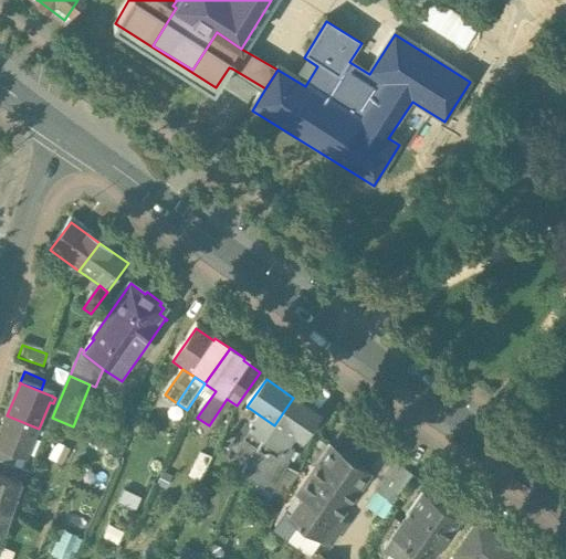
[(205,383),(187,410),(197,418),(216,391),(205,383)]
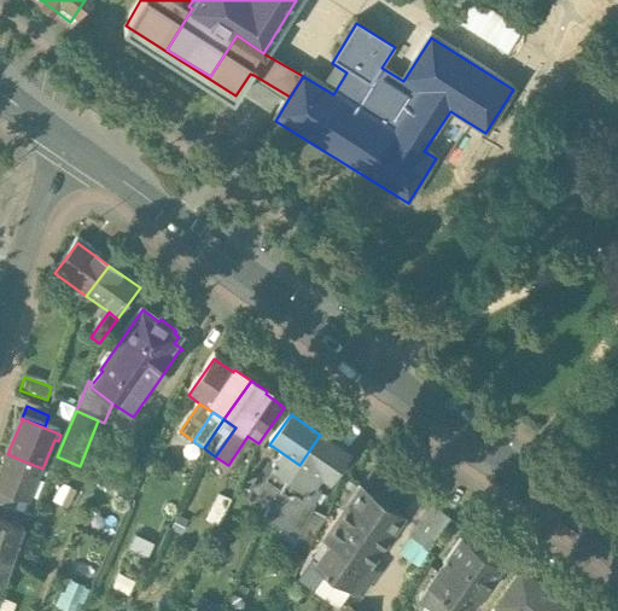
[(350,455),(320,435),(299,465),(327,486),(330,487),(350,455)]
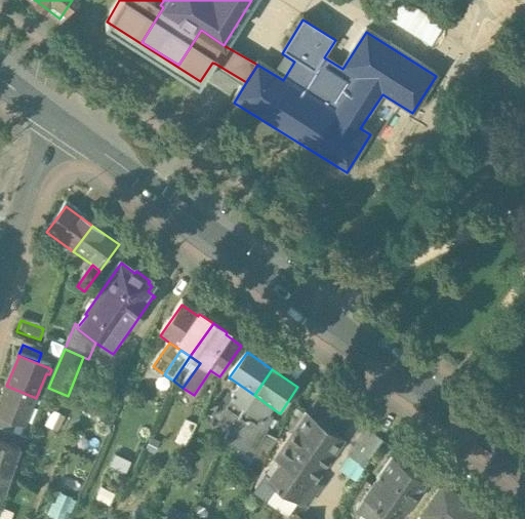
[(36,398),(6,386),(0,401),(0,417),(15,425),(23,428),(24,429),(25,427),(24,427),(36,398)]
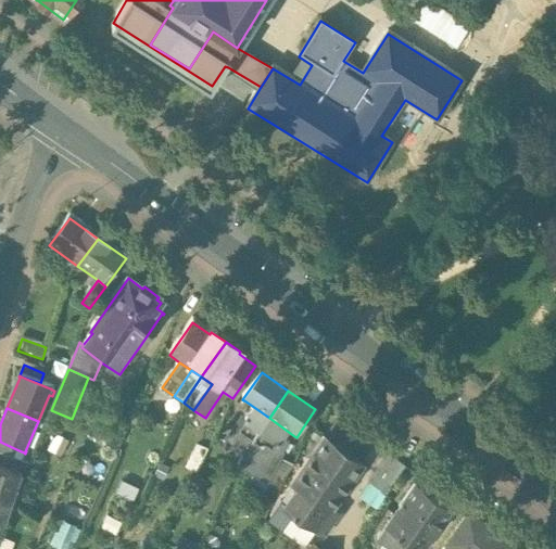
[(255,408),(247,420),(245,419),(244,421),(245,421),(245,422),(243,421),(235,434),(244,439),(240,446),(247,450),(251,444),(269,418),(255,408)]
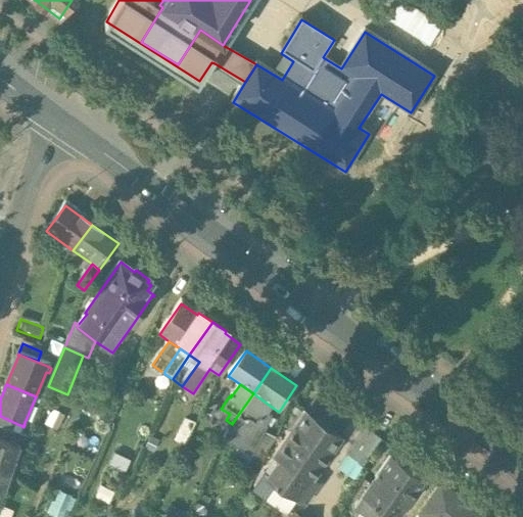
[(67,394),(48,386),(43,400),(61,407),(67,394)]
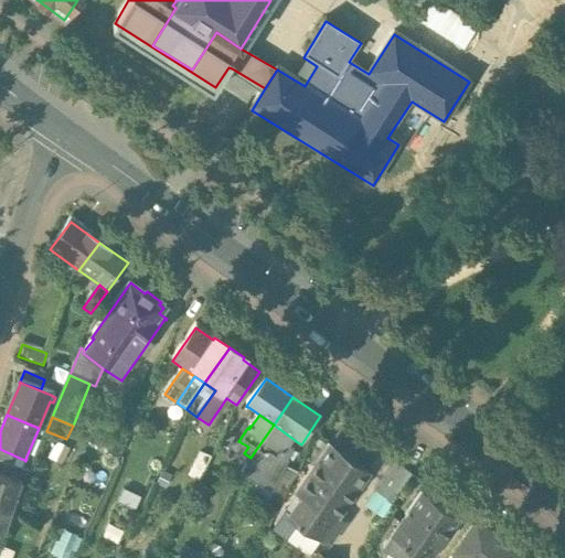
[(299,443),(274,425),(255,451),(242,479),(270,494),(285,469),(299,443)]
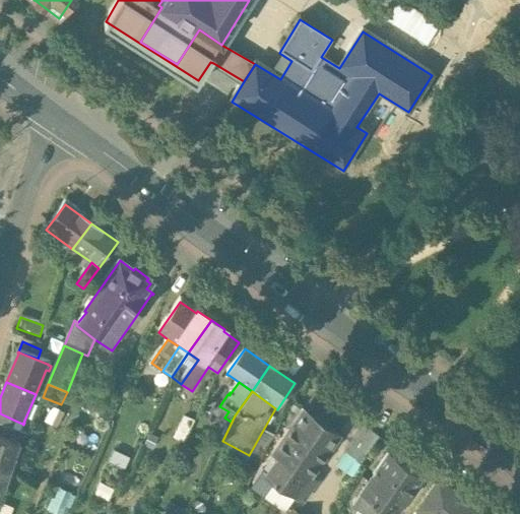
[(15,421),(0,413),(0,427),(11,432),(15,421)]
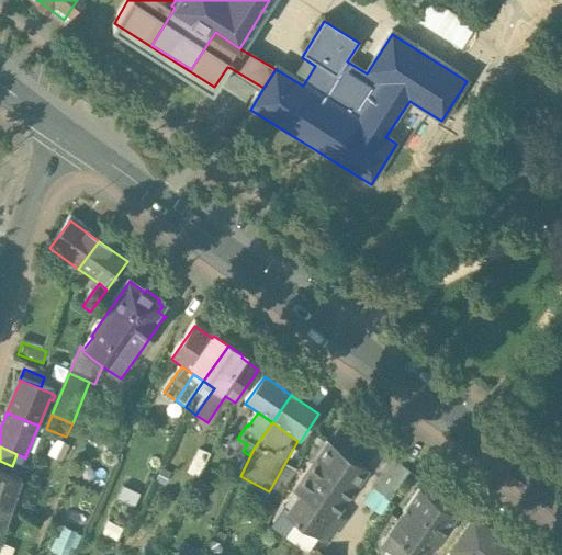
[(328,448),(295,494),(301,498),(288,516),(295,521),(293,523),(298,525),(299,523),(326,543),(340,523),(334,518),(366,474),(353,465),(355,464),(355,462),(353,459),(352,457),(348,454),(347,453),(345,453),(344,453),(341,454),(340,455),(328,448)]
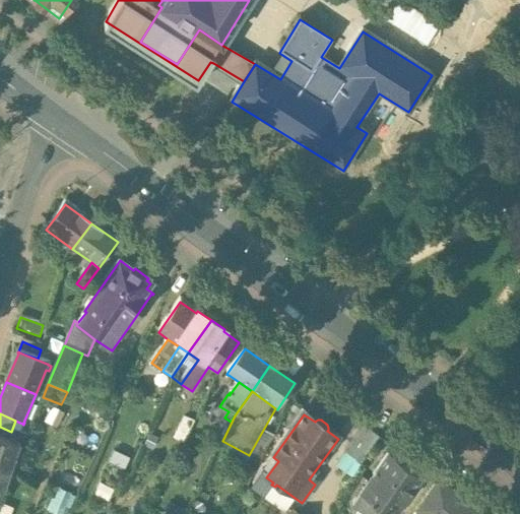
[(11,432),(0,427),(0,439),(10,443),(13,433),(11,432)]
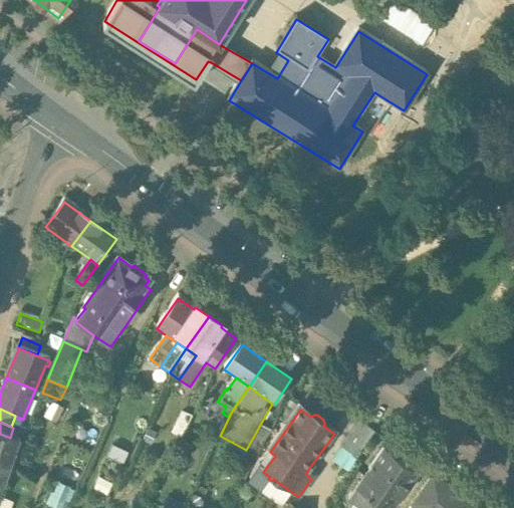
[(358,424),(333,459),(345,468),(356,454),(357,454),(359,455),(373,435),(358,424)]
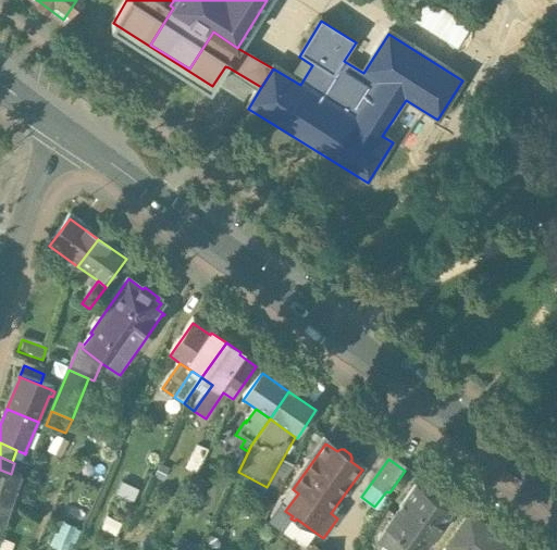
[(267,487),(264,490),(276,497),(292,470),(281,462),(267,487)]
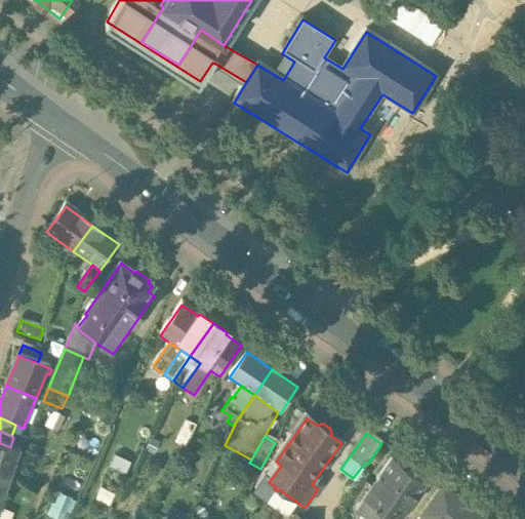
[(0,443),(0,470),(11,474),(19,451),(10,447),(0,443)]
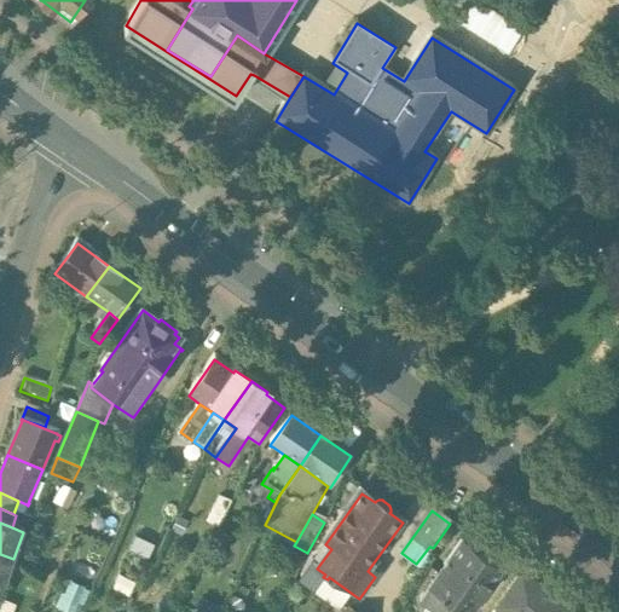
[(468,536),(463,543),(420,605),(428,611),(473,611),(502,572),(480,556),(485,548),(468,536)]
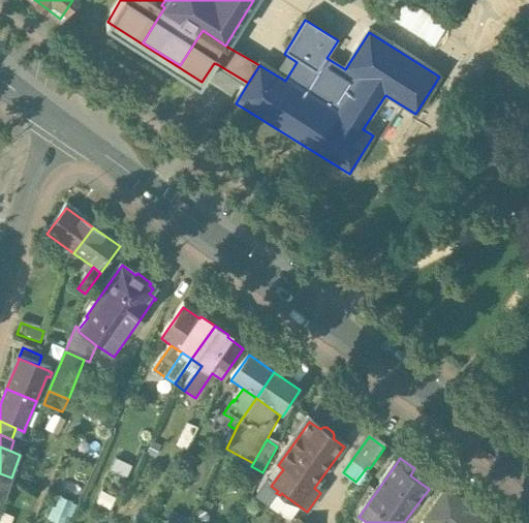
[(11,478),(0,473),(0,499),(3,501),(11,478)]
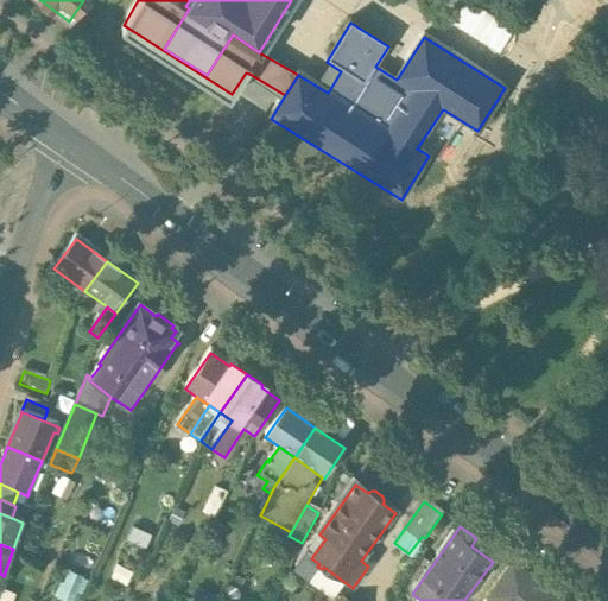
[(537,600),(545,588),(512,565),(486,600),(494,600),(537,600)]
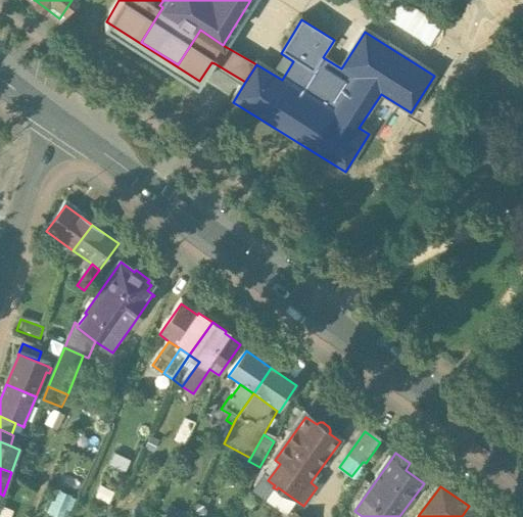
[(69,516),(75,500),(56,495),(50,516),(69,516)]
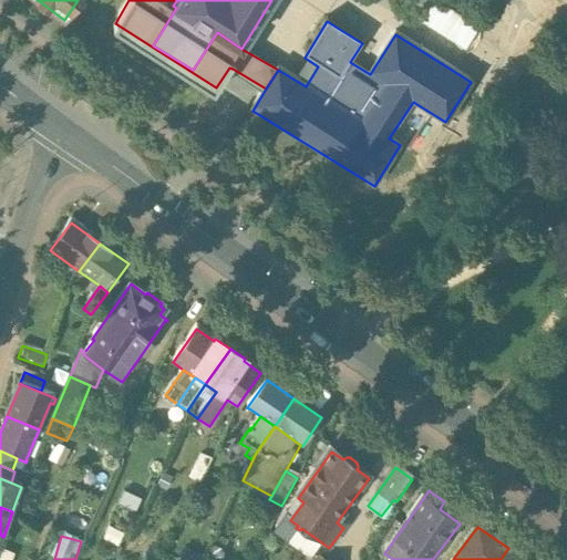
[(524,559),(508,548),(501,559),(524,559)]
